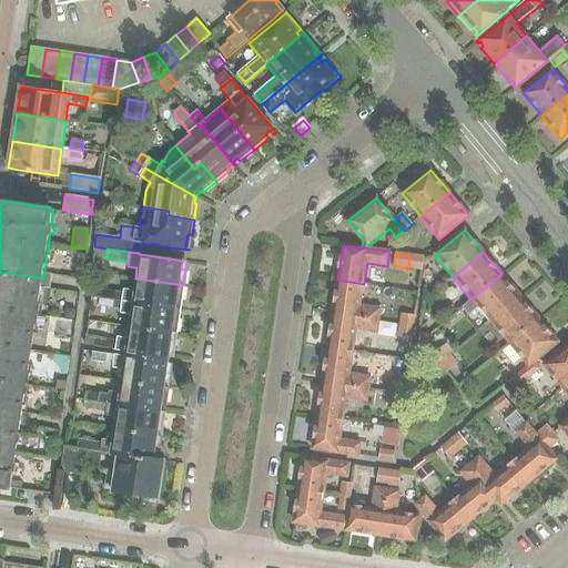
[(423,271),(424,257),(409,255),(408,269),(423,271)]
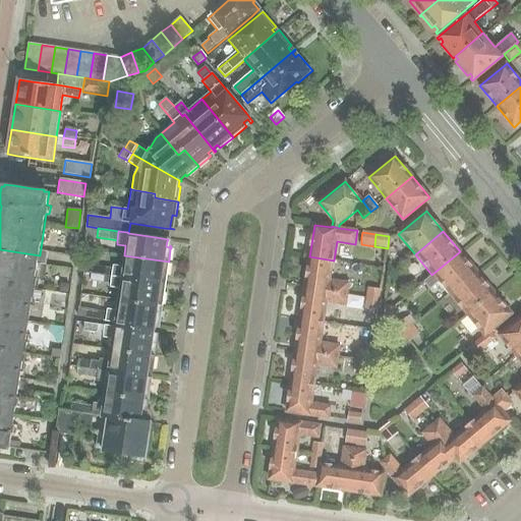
[(33,297),(34,291),(40,255),(0,249),(0,315),(30,321),(33,297)]
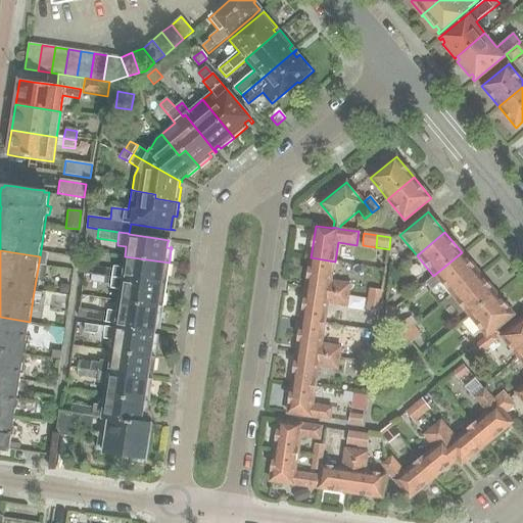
[(434,276),(424,284),(430,291),(440,283),(450,296),(452,296),(479,274),(462,252),(433,276),(434,276)]
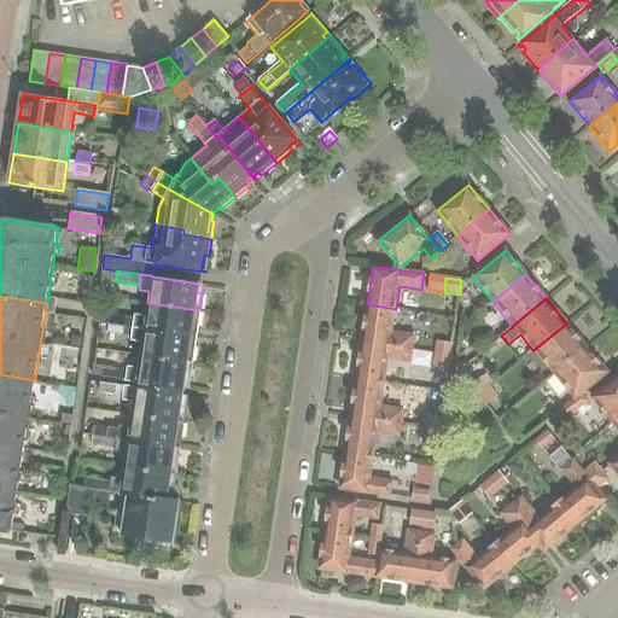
[(134,319),(133,328),(191,337),(191,336),(192,327),(196,328),(196,330),(198,330),(198,327),(197,327),(199,313),(200,313),(200,310),(147,303),(147,304),(146,316),(143,316),(143,315),(134,314),(134,319)]
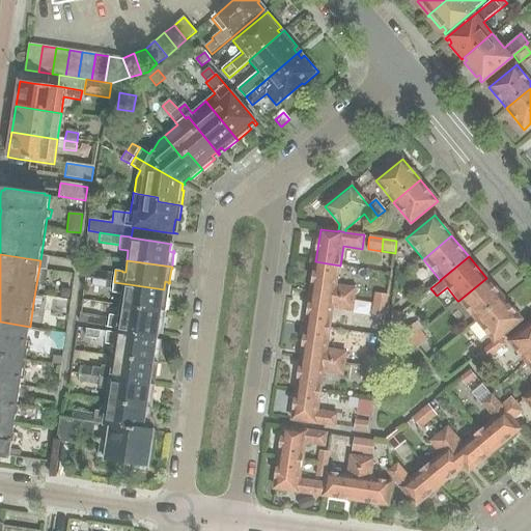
[(315,261),(311,294),(355,300),(357,287),(338,284),(340,266),(315,261)]
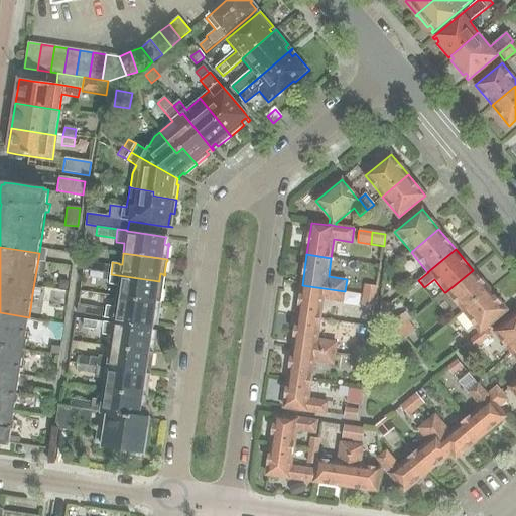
[(92,263),(90,271),(104,273),(105,265),(92,263)]
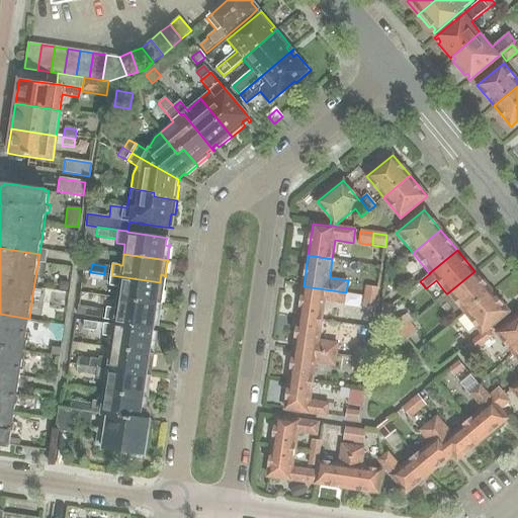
[(463,314),(492,291),(475,271),(447,293),(463,314)]
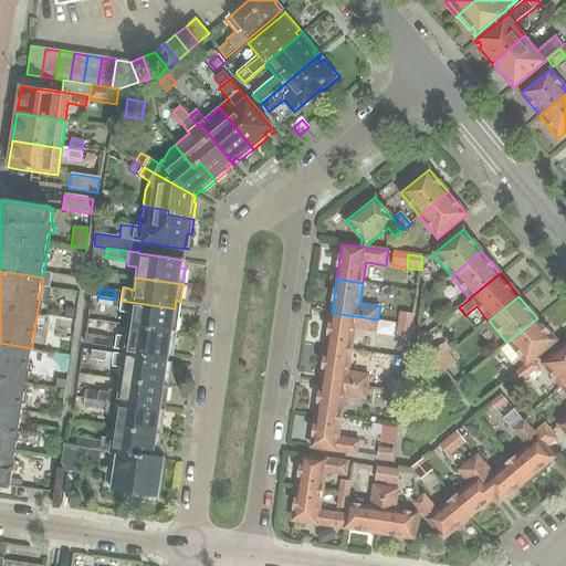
[(98,297),(97,305),(113,307),(114,300),(98,297)]
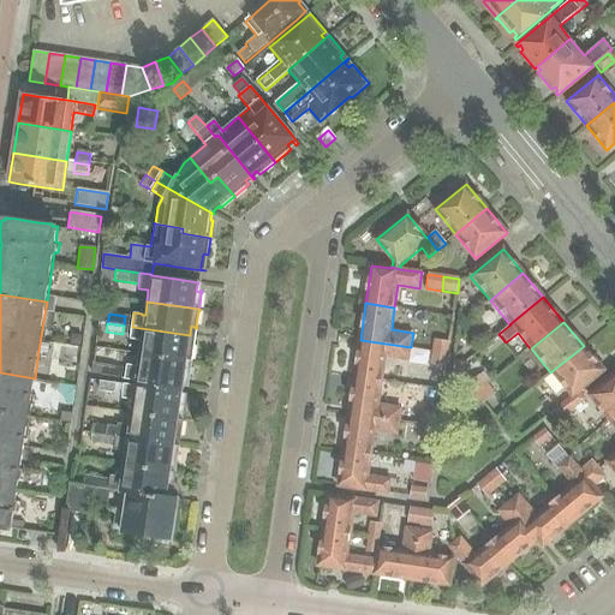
[(131,335),(130,339),(141,341),(138,354),(192,362),(192,360),(191,360),(193,346),(195,346),(195,342),(192,342),(192,344),(189,344),(190,335),(132,327),(131,335)]
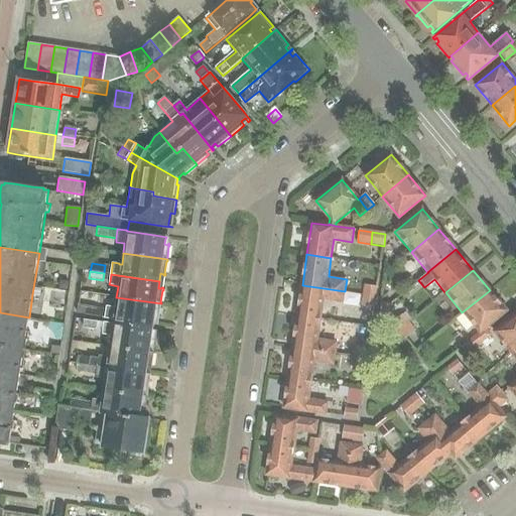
[(376,286),(364,284),(362,294),(375,296),(376,286)]
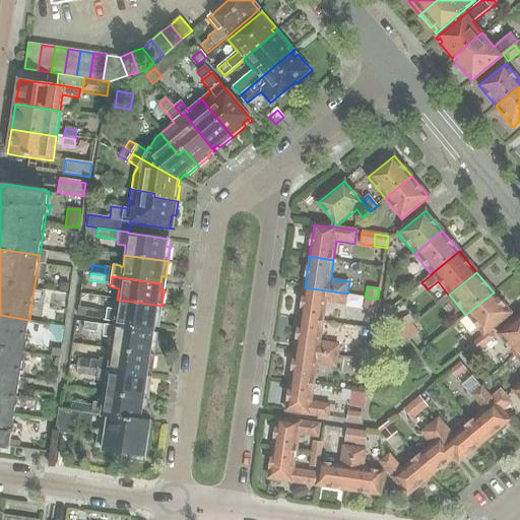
[(323,322),(326,303),(345,306),(347,294),(305,287),(300,319),(323,322)]
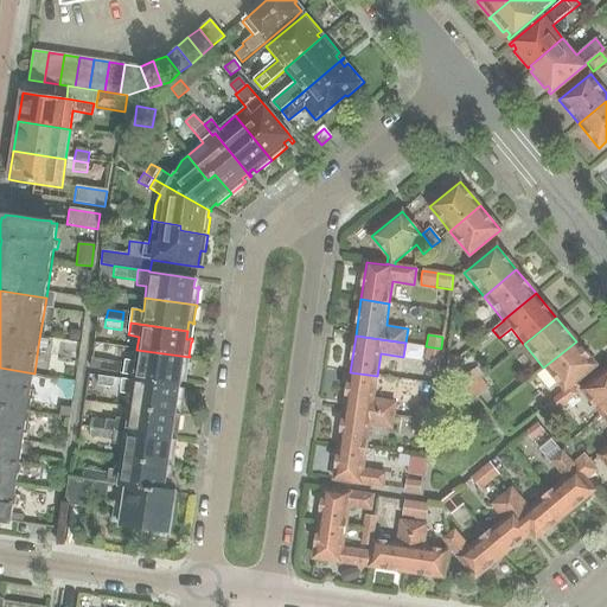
[(572,385),(587,374),(596,365),(576,342),(543,368),(562,390),(545,404),(553,414),(579,394),(572,385)]
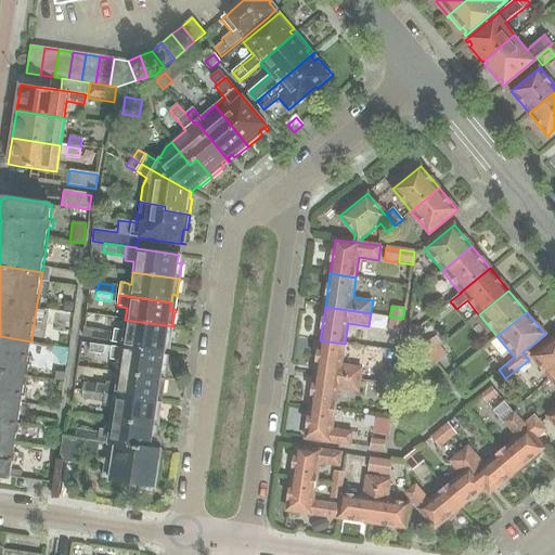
[(403,319),(389,317),(388,327),(402,330),(403,319)]
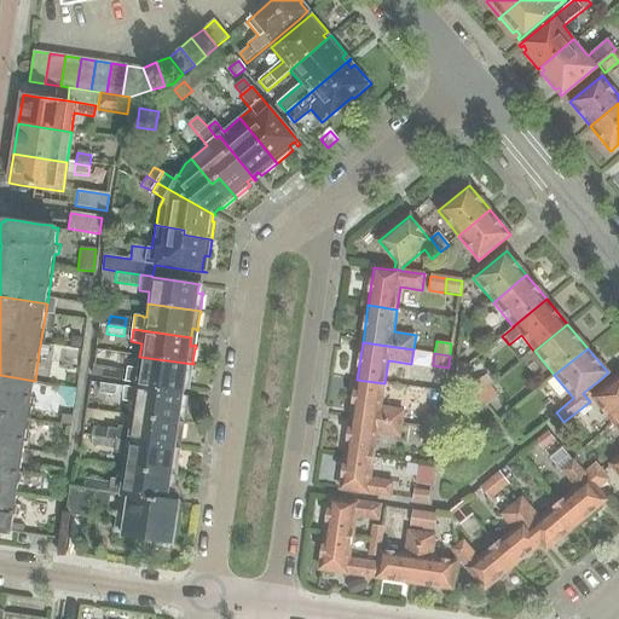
[(93,366),(92,376),(100,377),(136,382),(136,386),(183,393),(184,389),(185,381),(189,381),(189,383),(190,383),(191,380),(190,380),(192,365),(194,365),(194,364),(139,357),(138,369),(127,368),(126,371),(102,368),(93,366)]
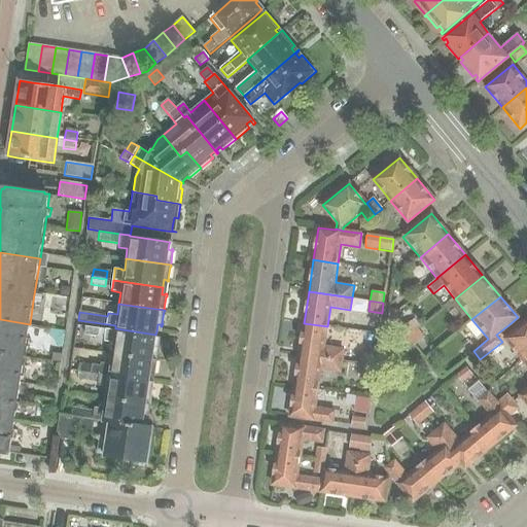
[(398,310),(397,310),(389,309),(387,322),(396,323),(398,310)]
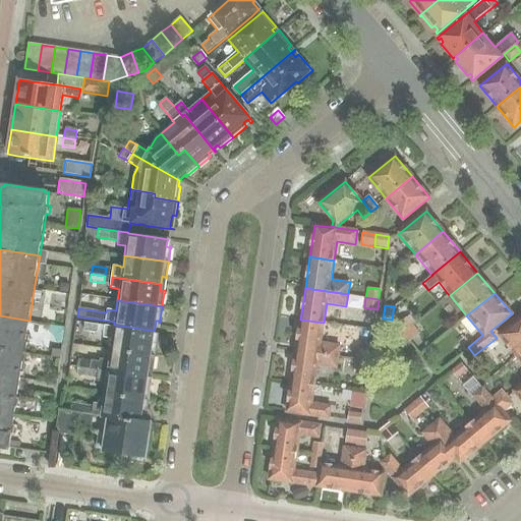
[(0,315),(0,383),(19,386),(30,321),(0,315)]
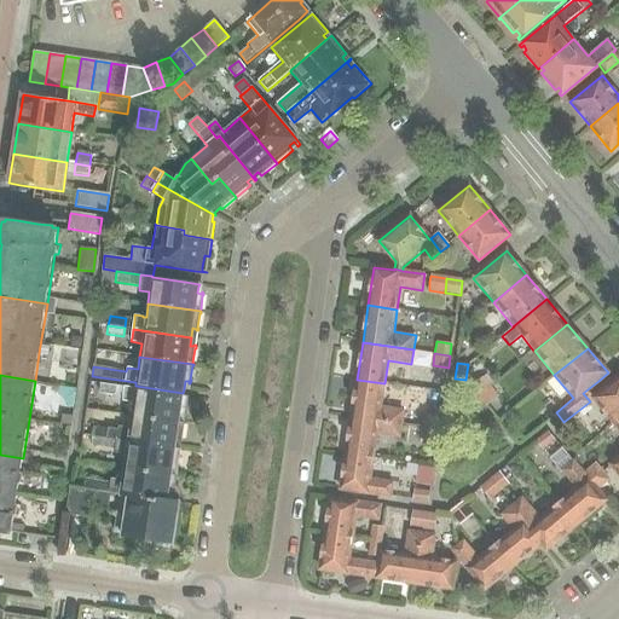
[(618,375),(591,399),(612,424),(618,417),(618,375)]
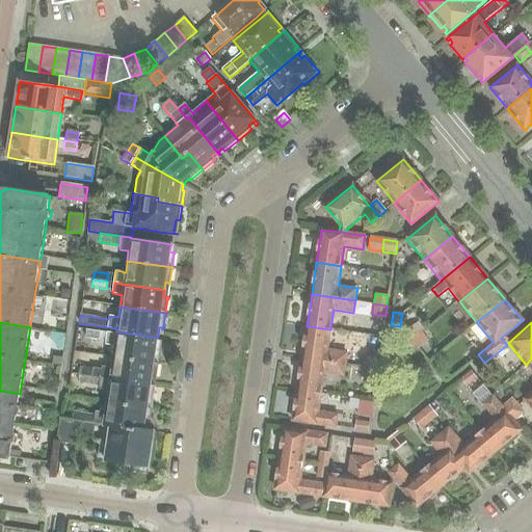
[(411,341),(422,333),(415,324),(404,333),(411,341)]
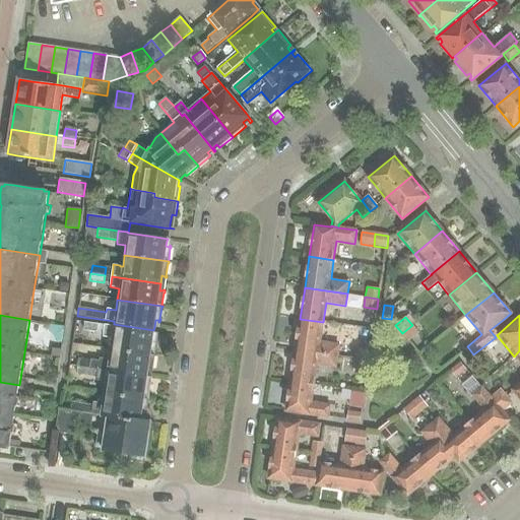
[(323,322),(300,319),(296,349),(338,356),(339,344),(321,341),(323,322)]
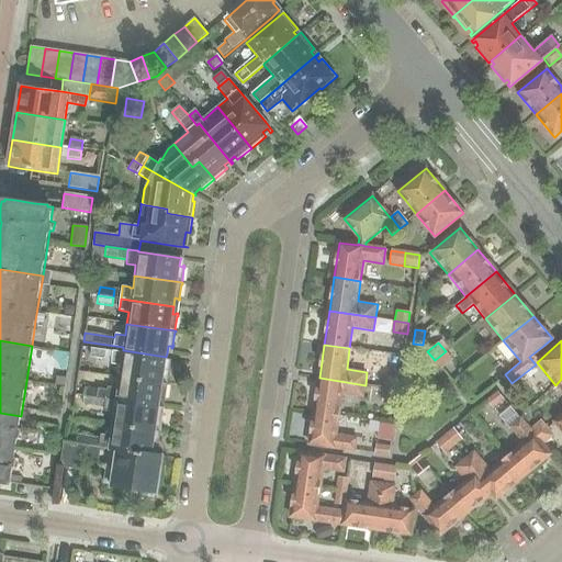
[(400,346),(389,345),(388,353),(397,356),(400,346)]
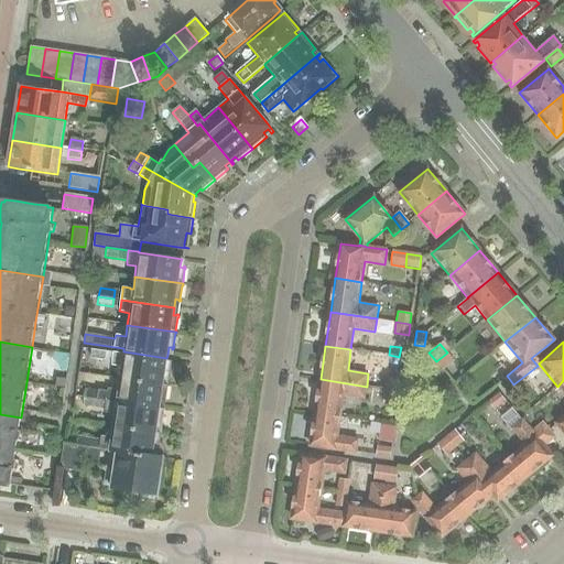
[(91,349),(89,358),(105,360),(106,351),(91,349)]
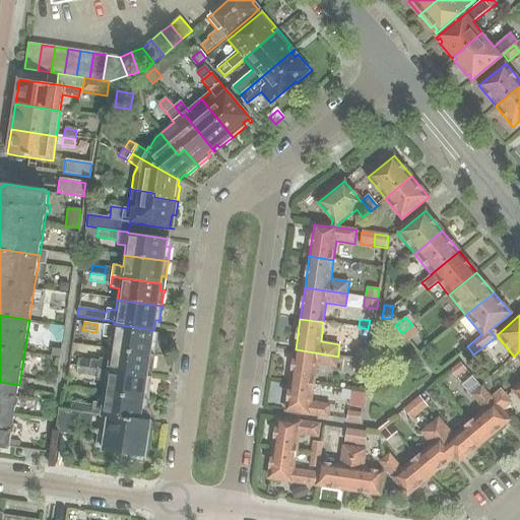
[(62,342),(64,327),(50,324),(49,329),(58,342),(62,342)]
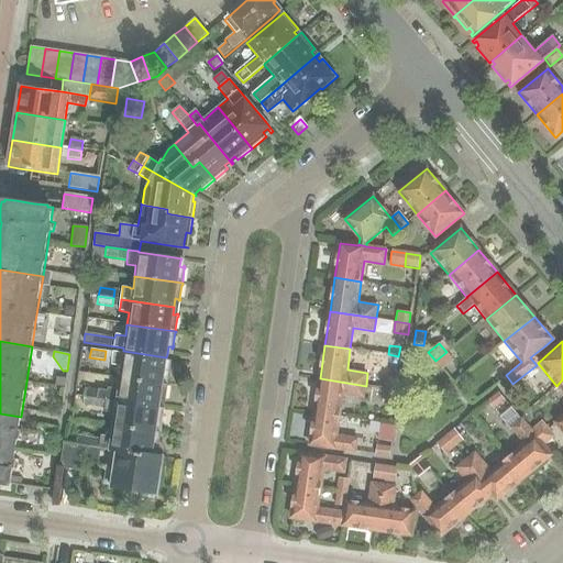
[(112,361),(111,365),(121,366),(119,377),(168,385),(168,384),(167,383),(169,371),(170,371),(170,367),(168,367),(168,368),(165,368),(166,360),(166,357),(123,351),(123,353),(113,352),(112,361)]
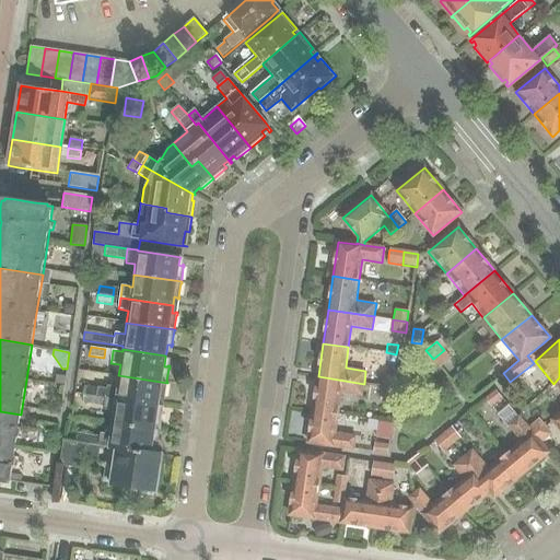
[(440,368),(451,358),(444,350),(433,359),(440,368)]
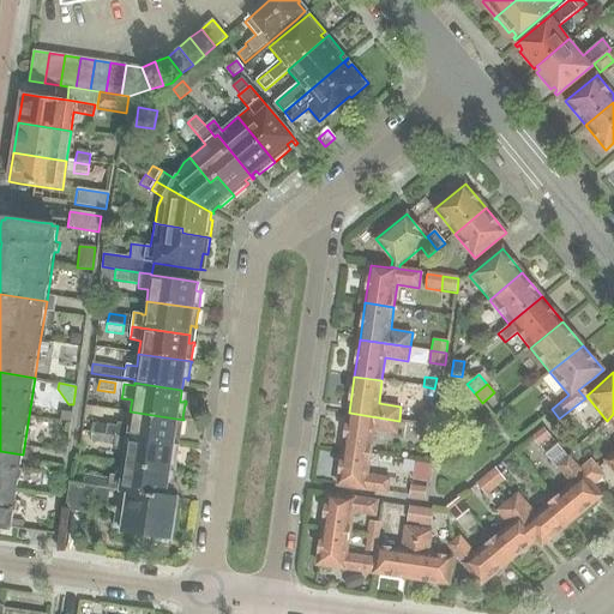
[(62,411),(61,421),(70,422),(72,414),(62,411)]
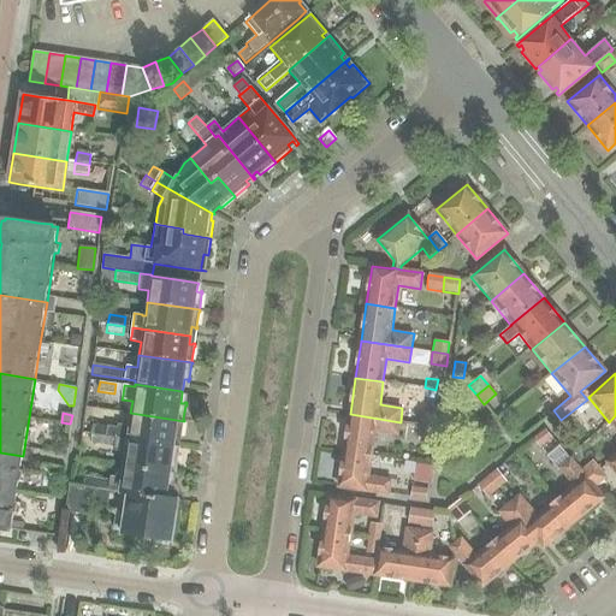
[(108,426),(107,438),(173,448),(175,439),(176,438),(179,438),(178,439),(181,440),(182,437),(181,437),(183,422),(184,421),(130,413),(129,426),(118,424),(117,427),(108,426)]
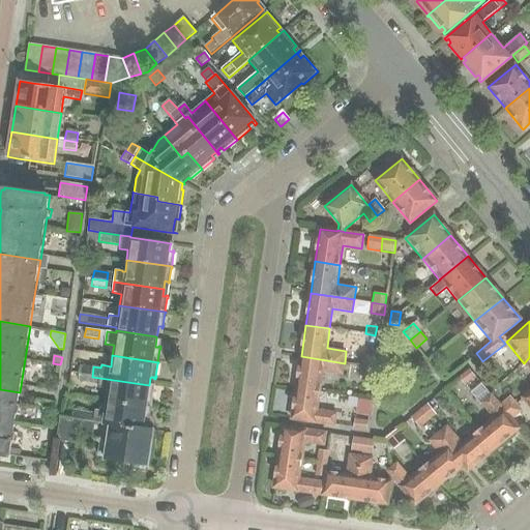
[(378,357),(364,355),(362,365),(376,367),(378,357)]
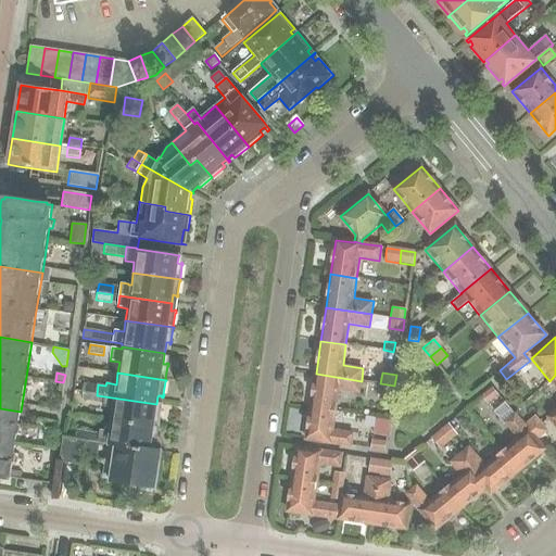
[(337,412),(339,391),(359,394),(362,381),(316,374),(311,407),(337,412)]
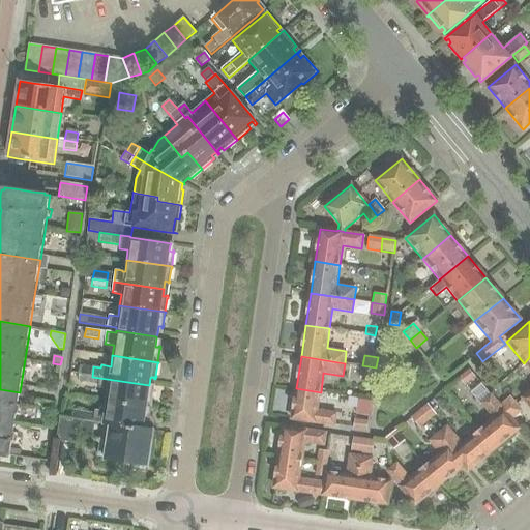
[(80,364),(79,375),(92,377),(93,366),(80,364)]
